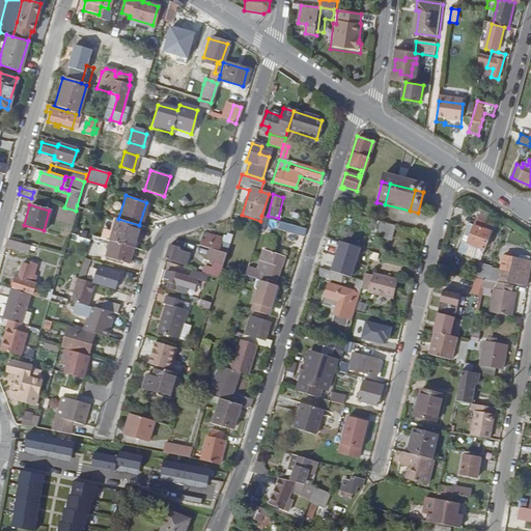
[(259,224),(263,225),(267,226),(269,219),(261,216),(260,221),(259,224)]
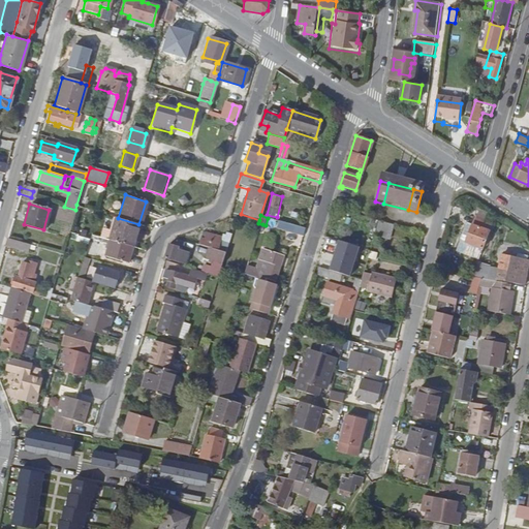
[(101,228),(99,236),(101,237),(109,239),(115,217),(113,216),(109,228),(103,227),(101,228)]
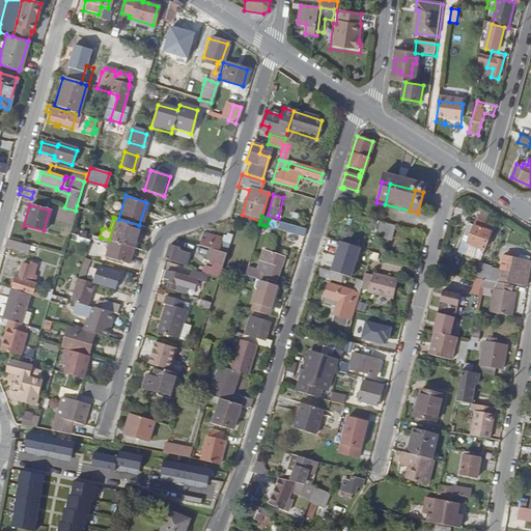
[(118,219),(115,218),(109,240),(133,247),(139,225),(118,219)]
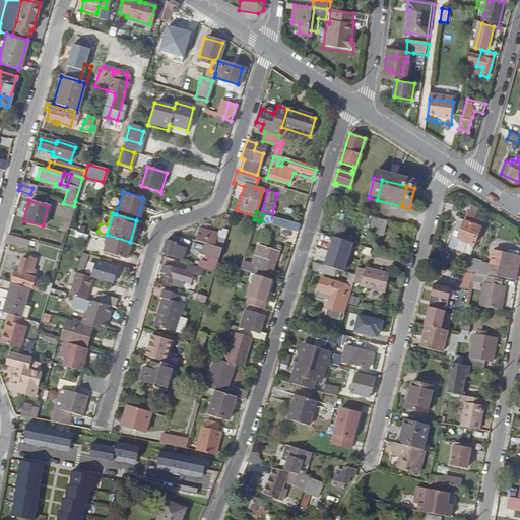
[(269,224),(271,215),(263,213),(261,222),(269,224)]
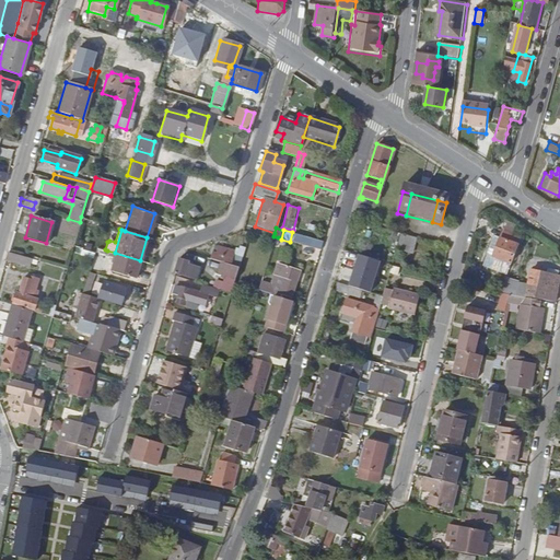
[(492,258),(509,265),(518,237),(501,232),(498,241),(492,258)]
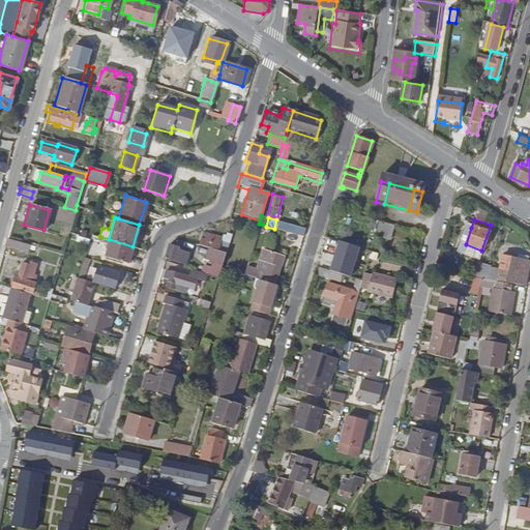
[(378,224),(374,237),(389,241),(393,227),(378,224)]
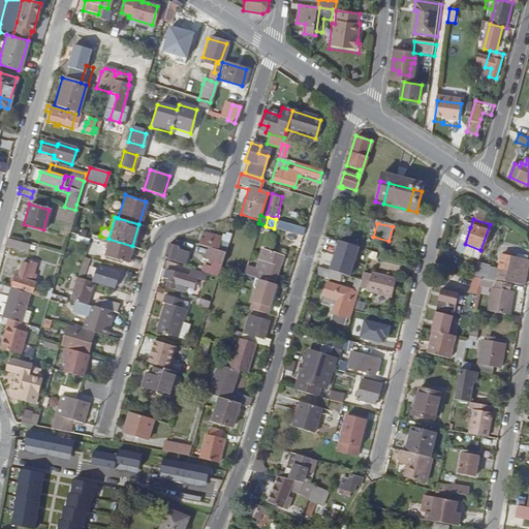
[(302,237),(305,229),(288,224),(286,231),(302,237)]
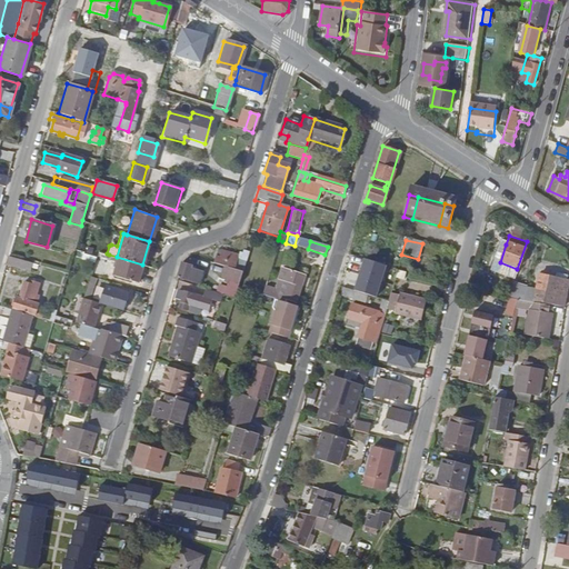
[(501,242),(495,260),(500,262),(506,245),(501,242)]
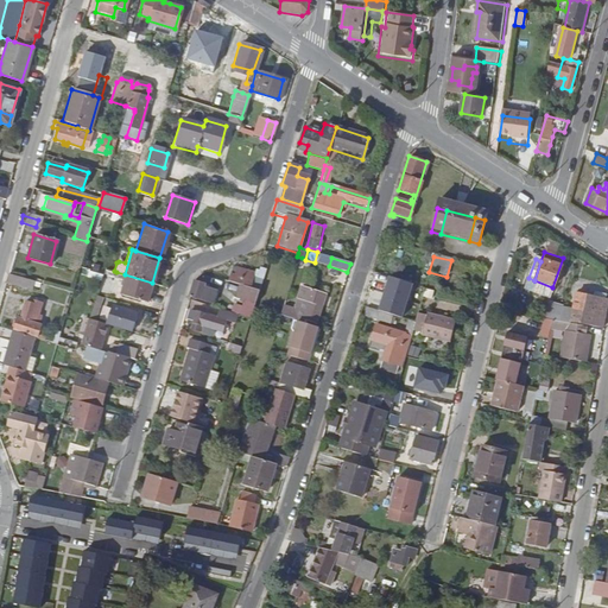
[(257,266),(253,280),(263,283),(266,268),(257,266)]
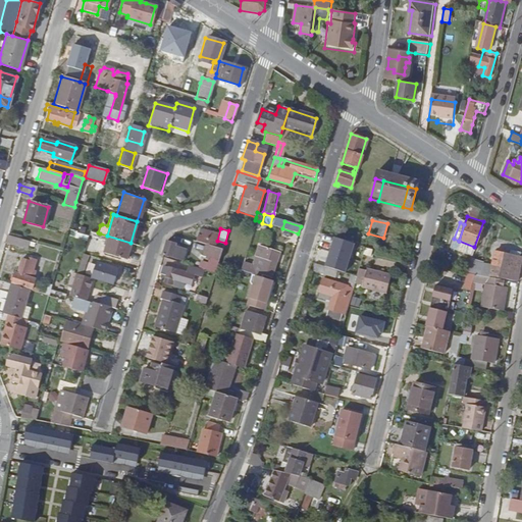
[(205,245),(212,247),(215,235),(197,229),(193,242),(205,245)]
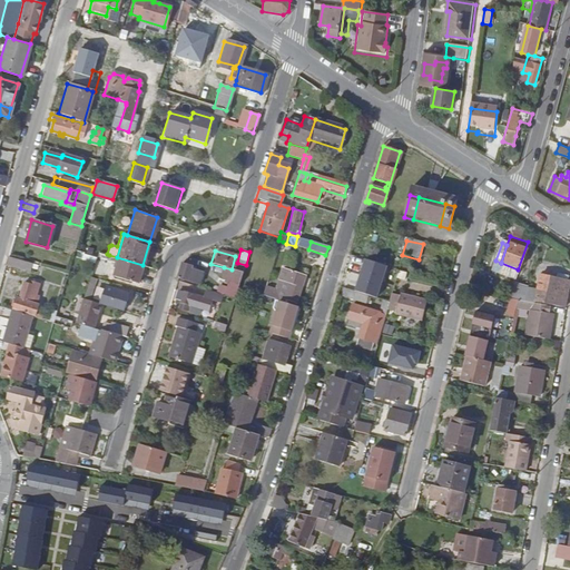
[(82,254),(80,259),(94,263),(95,258),(82,254)]
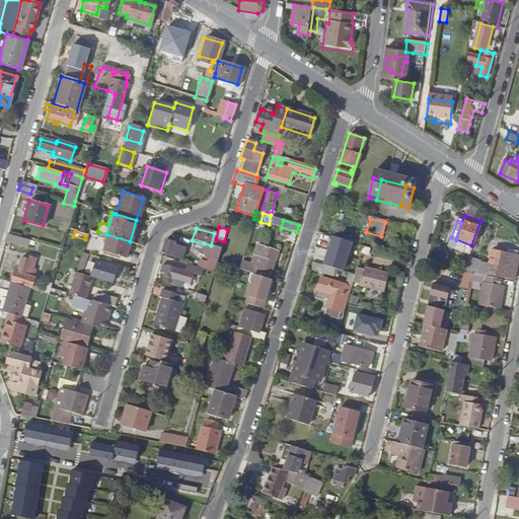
[(27,239),(5,232),(3,240),(25,246),(27,239)]
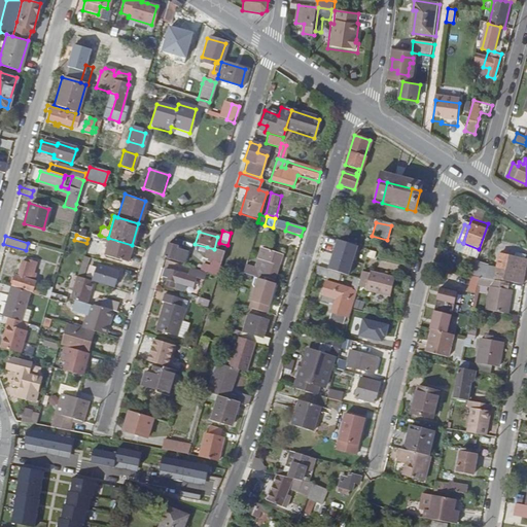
[(132,245),(108,238),(101,236),(100,240),(105,241),(107,242),(106,246),(103,254),(127,260),(132,245)]
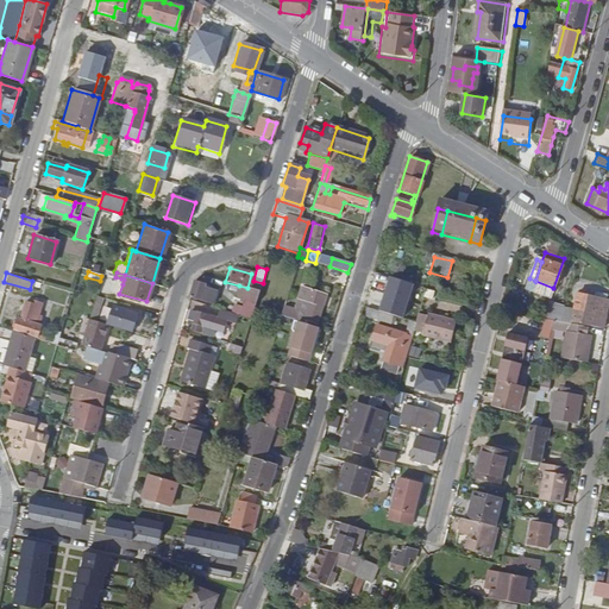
[(99,290),(108,294),(114,281),(105,276),(99,290)]
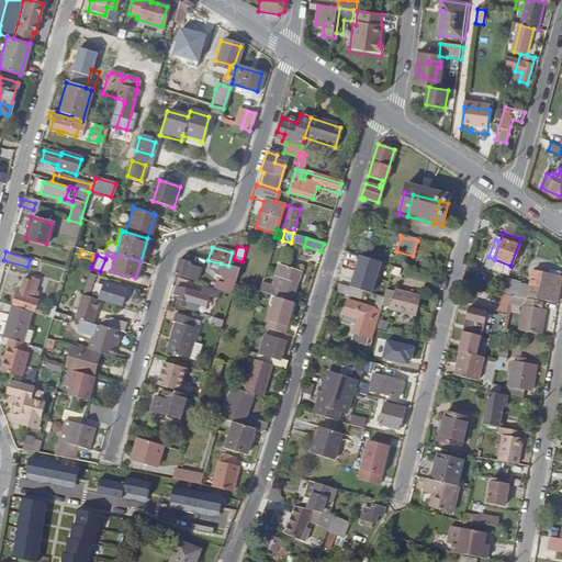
[(494,259),(489,257),(484,269),(506,278),(510,266),(494,259)]
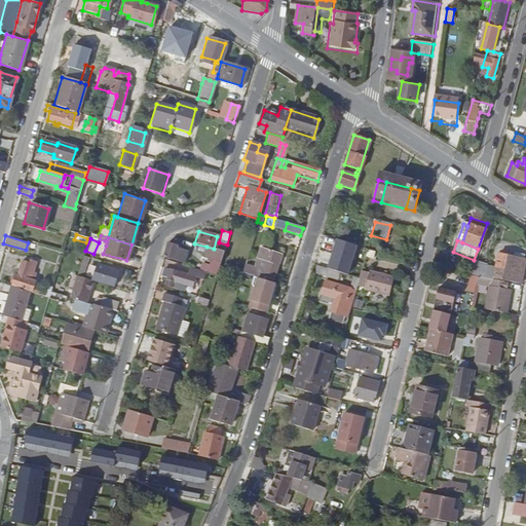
[(177,246),(166,241),(162,256),(183,261),(186,251),(176,247),(177,246)]
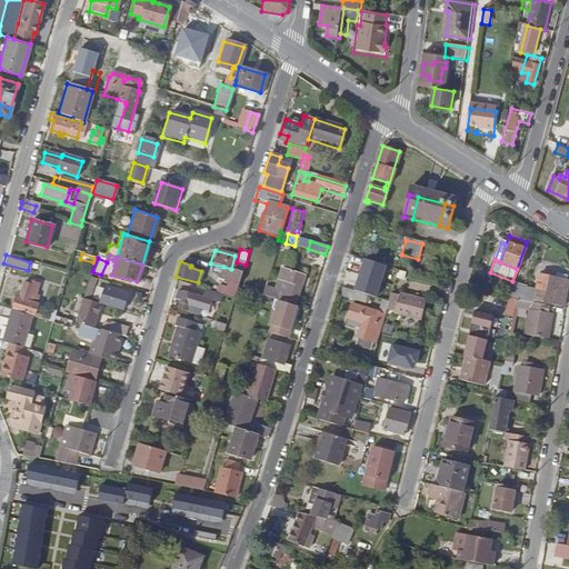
[(349,262),(342,288),(355,292),(355,288),(360,290),(367,268),(349,262)]
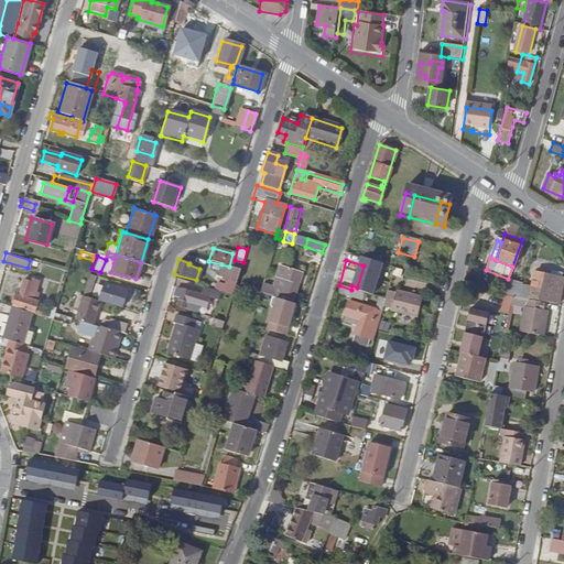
[(230,295),(239,270),(229,267),(221,264),(219,274),(226,277),(224,284),(216,282),(214,290),(230,295)]
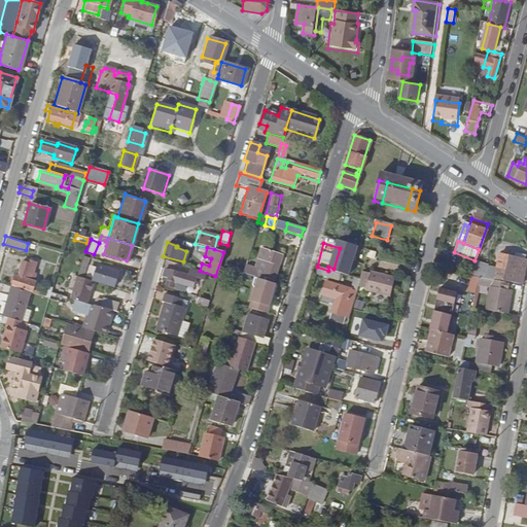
[(255,269),(244,266),(242,274),(257,279),(258,277),(274,283),(282,255),(261,249),(255,269)]
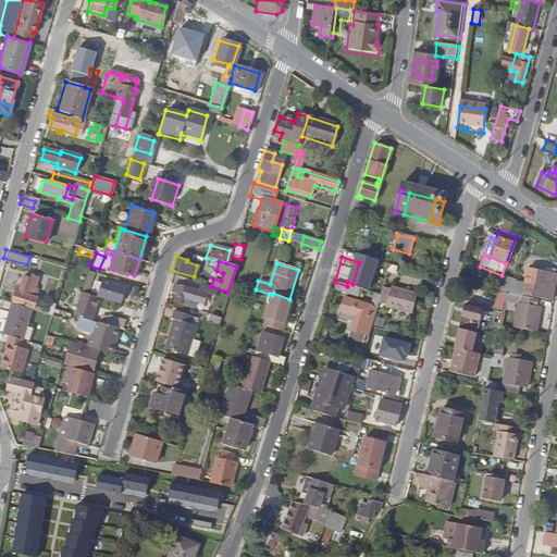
[(532,296),(537,270),(528,268),(524,285),(522,295),(532,296)]
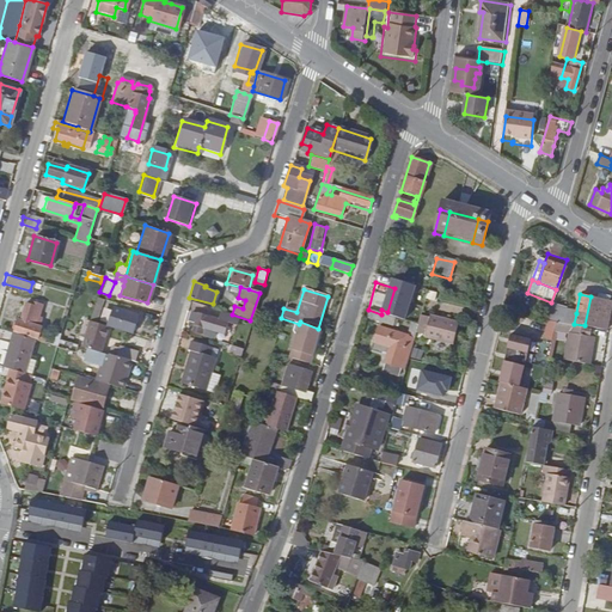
[(611,300),(591,297),(585,325),(606,329),(611,300)]
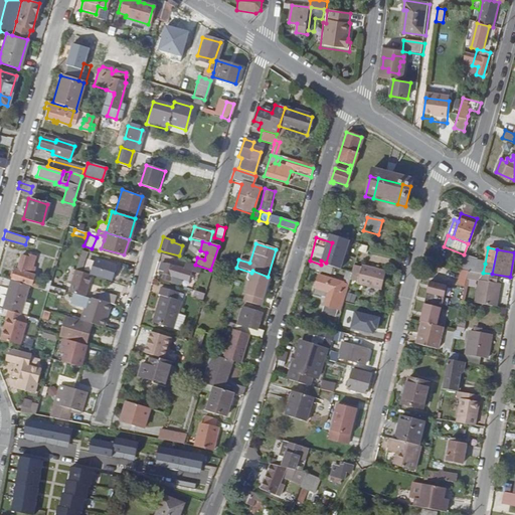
[(10,278),(29,283),(32,273),(30,273),(31,271),(30,270),(33,258),(20,253),(19,255),(17,255),(10,278)]
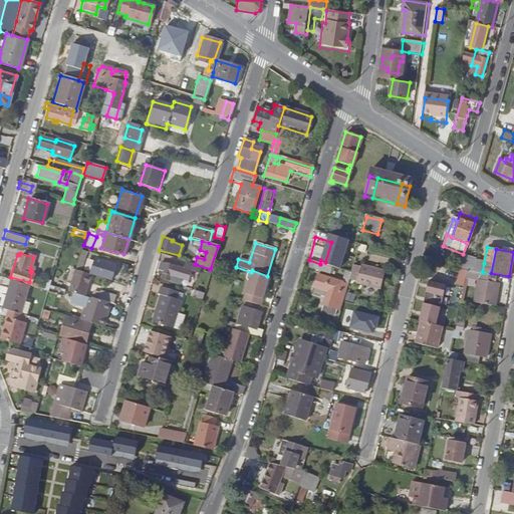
[(90,273),(110,279),(114,265),(94,258),(89,273),(90,273)]
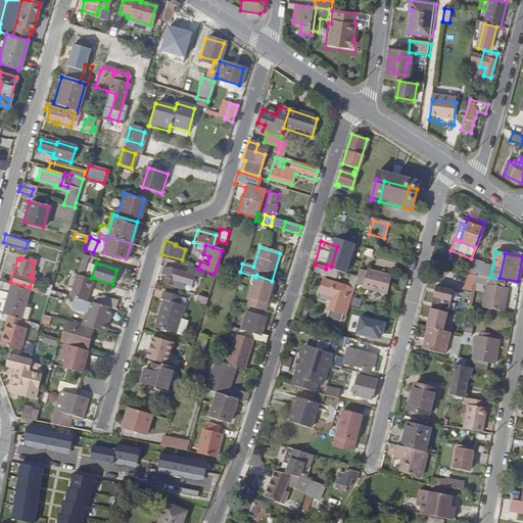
[(326,269),(315,265),(313,273),(333,280),(336,272),(326,269)]
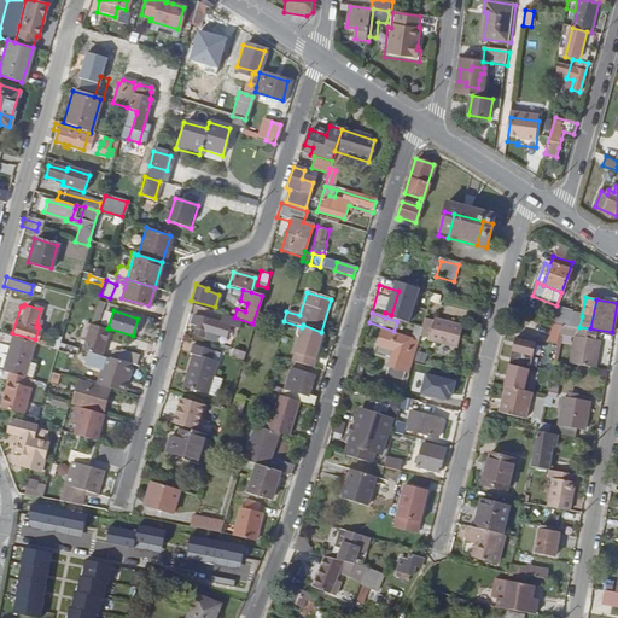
[(221,315),(219,322),(228,325),(237,327),(239,320),(221,315)]
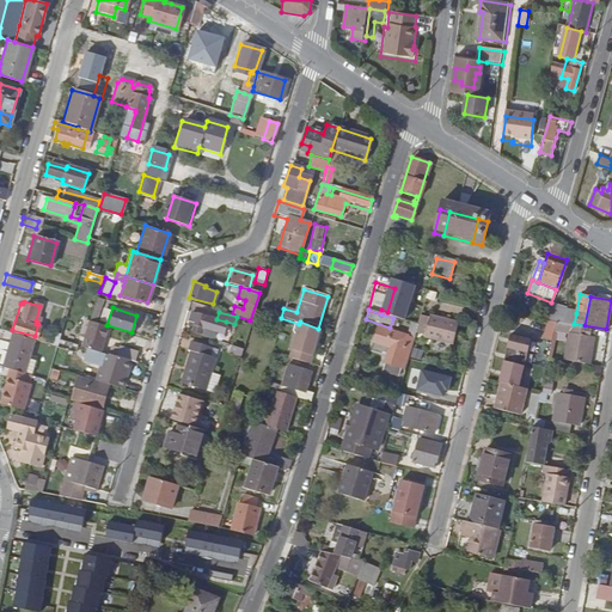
[(576,313),(565,312),(563,322),(574,324),(576,313)]
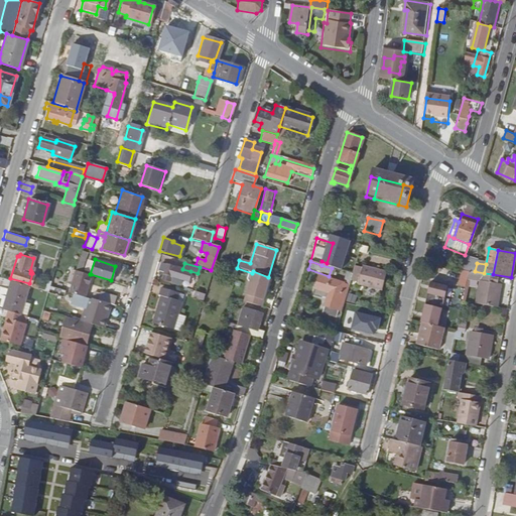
[(182,269),(165,264),(163,272),(161,278),(171,281),(172,277),(181,279),(187,281),(190,271),(182,269)]
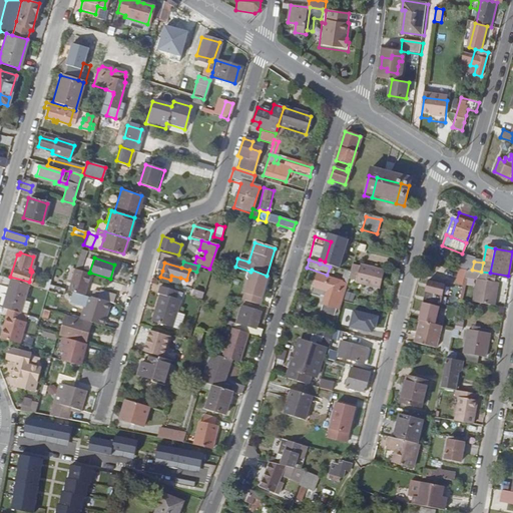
[(350,274),(352,268),(352,267),(345,265),(344,269),(339,268),(338,270),(345,272),(350,274)]
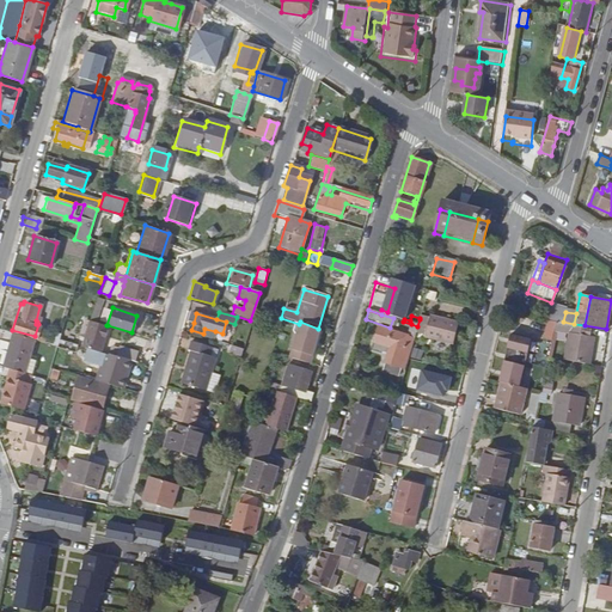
[(417,326),(456,336),(459,325),(429,317),(428,322),(420,319),(417,326)]
